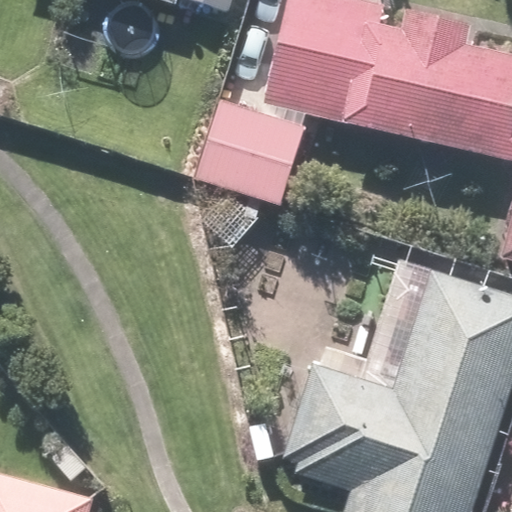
[(131,0),(170,12),(173,3),(174,0),(131,0)]
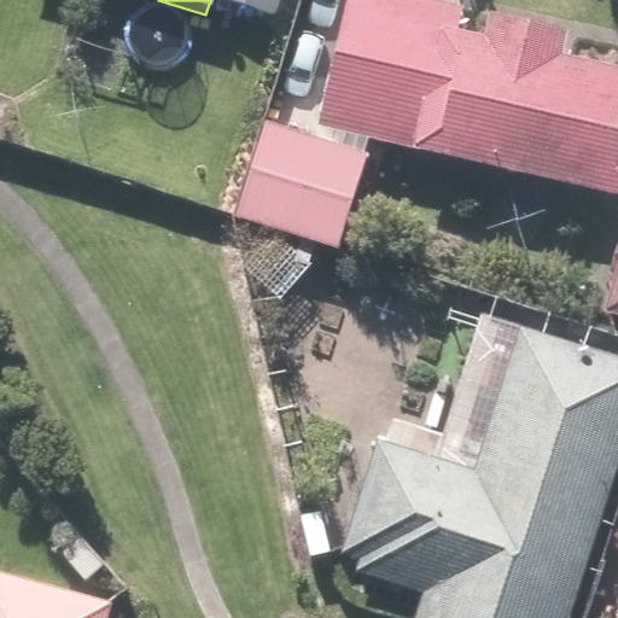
[(277,0),(210,0),(209,4),(270,23),(277,0)]
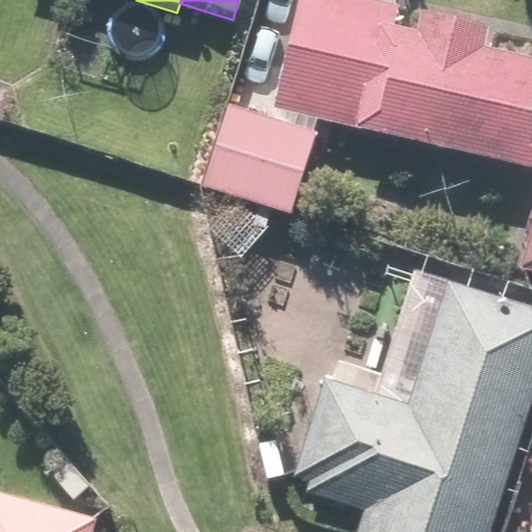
[(378,0),(297,0),(273,107),(531,166),(531,57),(482,47),(487,25),(422,9),(417,29),(394,24),(398,4),(378,0)]
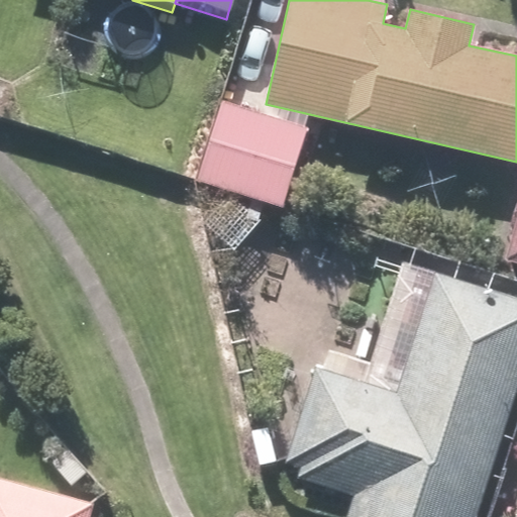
[(308,127),(223,100),(197,180),(282,208),(308,127)]
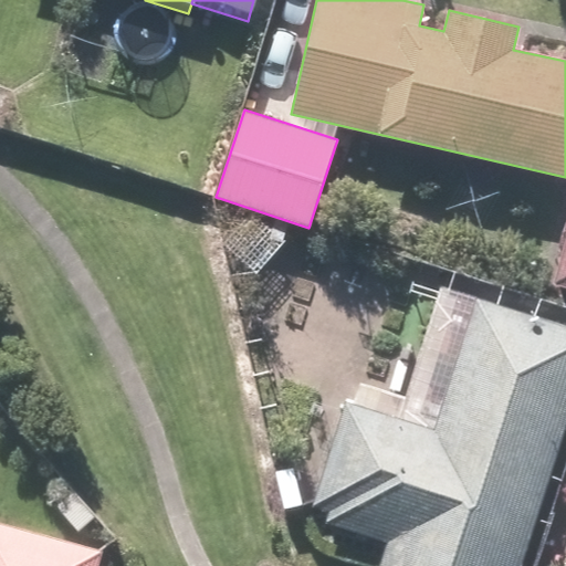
[(565,207),(543,295),(565,301),(565,207)]
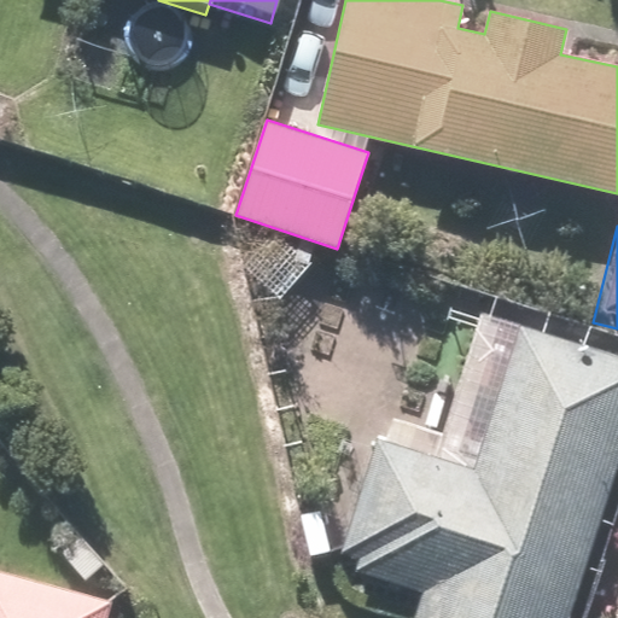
[(617,363),(513,332),(467,478),(373,449),(338,561),(357,567),(353,579),(415,599),(409,617),(571,617),(617,467),(617,363)]
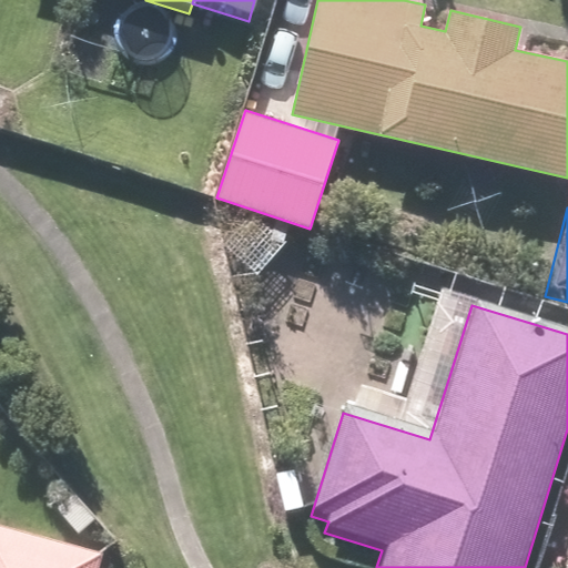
[(100,567),(104,553),(0,524),(0,567),(100,567)]
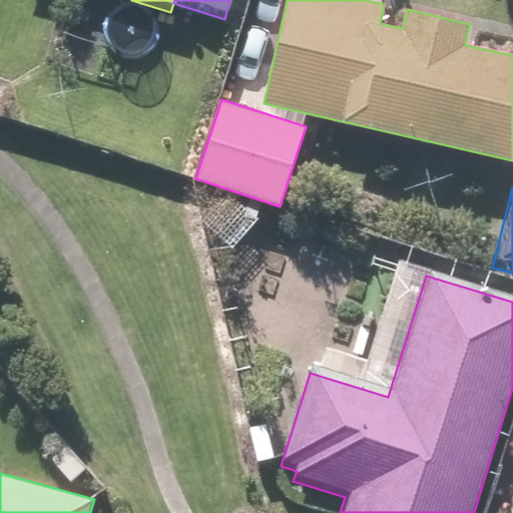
All buildings are outlined.
